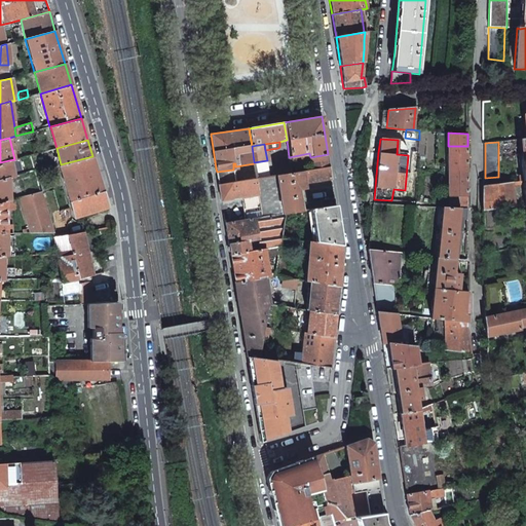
[(467,146),(448,146),(449,171),(467,171),(467,158),(467,146)]
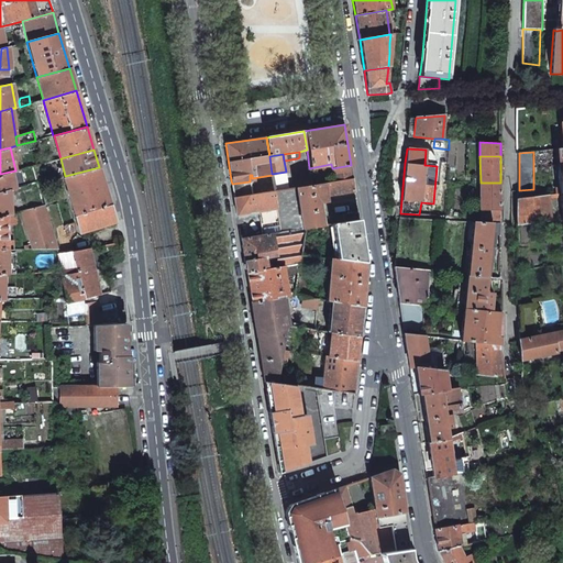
[(351,165),(332,168),(334,181),(353,179),(351,165)]
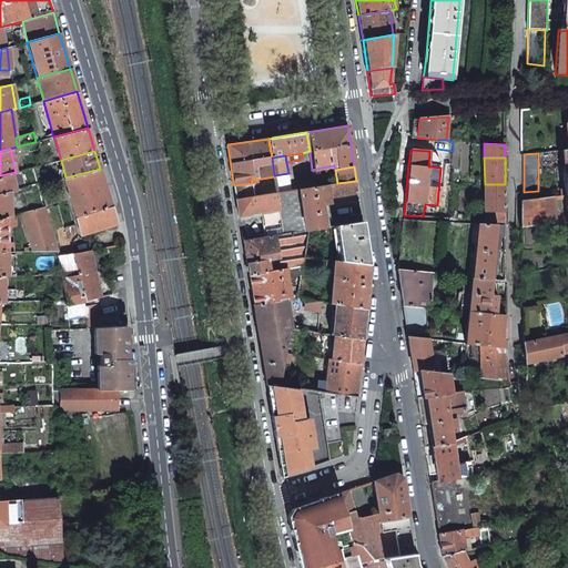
[(66,178),(81,233),(117,225),(100,169),(66,178)]
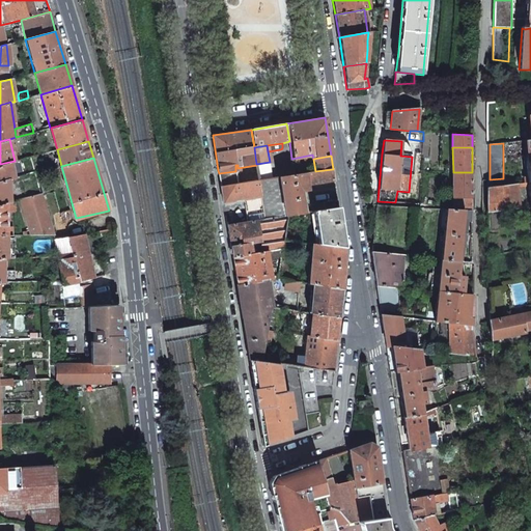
[(9,162),(0,164),(0,180),(8,178),(15,177),(9,162)]
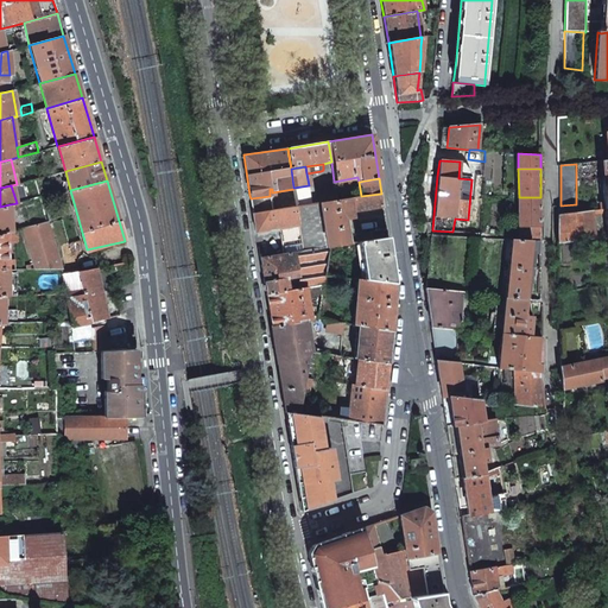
[(43,187),(37,188),(39,196),(40,198),(49,196),(46,185),(43,187)]
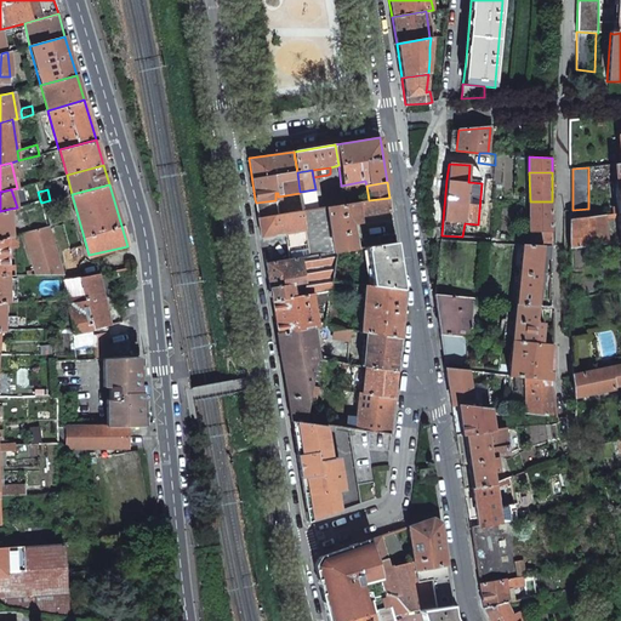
[(359,216),(392,211),(391,204),(389,198),(369,200),(357,203),(359,216)]
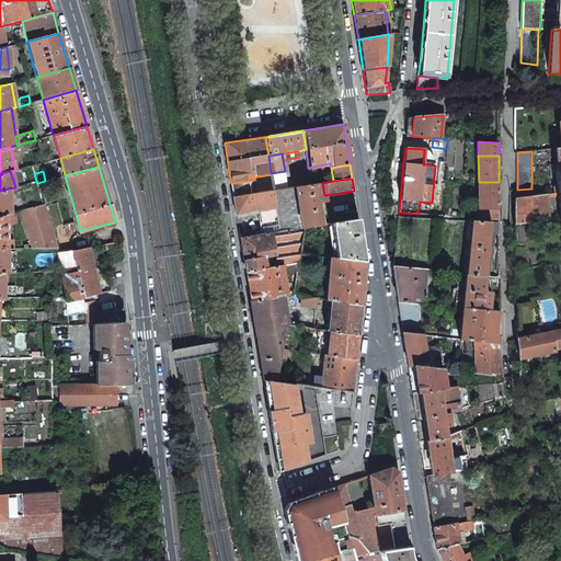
[(15,187),(9,189),(9,194),(37,186),(37,183),(36,181),(15,187)]
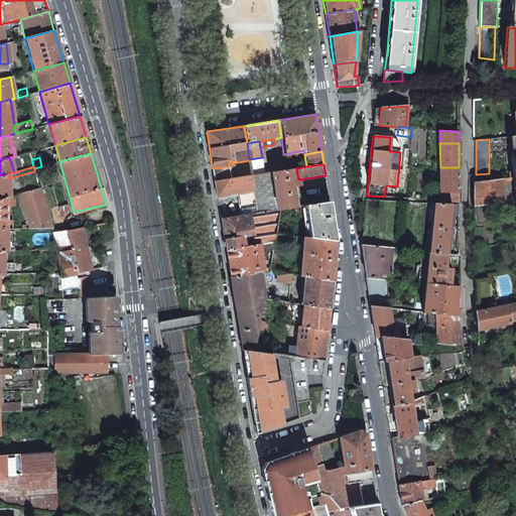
[(229,166),(213,168),(215,181),(231,178),(229,166)]
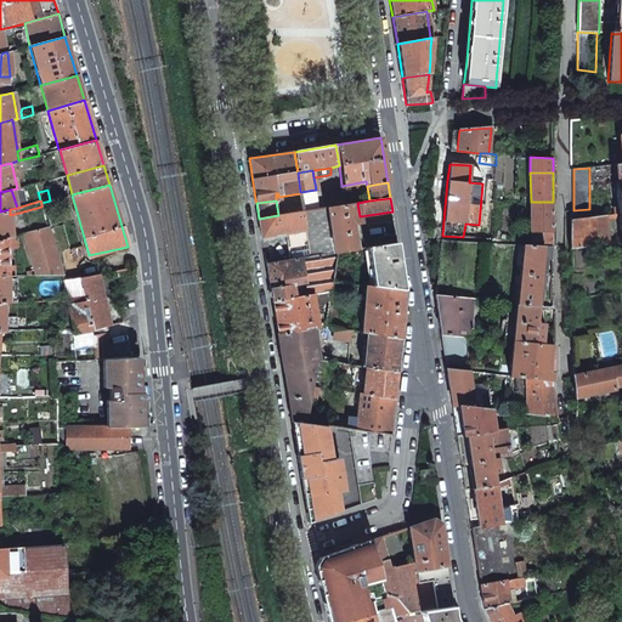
[(553,202),(531,202),(531,231),(553,231),(553,216),(553,202)]
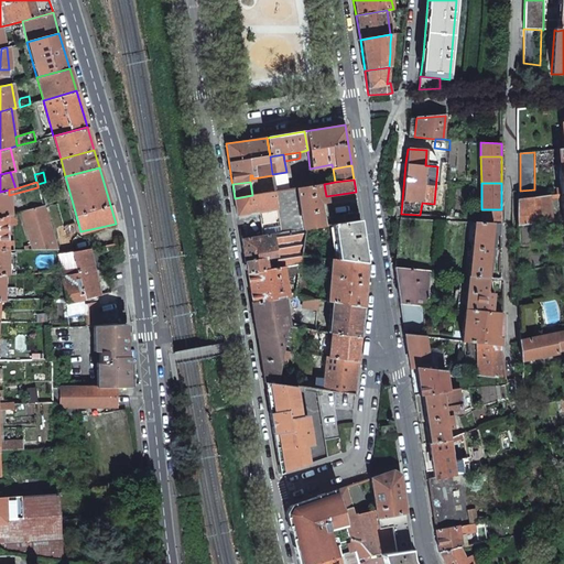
[(324,184),(320,185),(296,188),(303,229),(305,229),(323,226),(318,203),(326,202),(326,196),(324,184)]
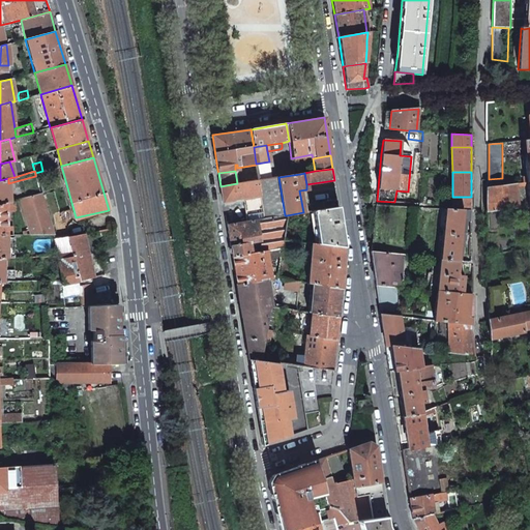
[(261,197),(243,199),(247,222),(257,219),(285,215),(278,177),(258,180),(261,197)]
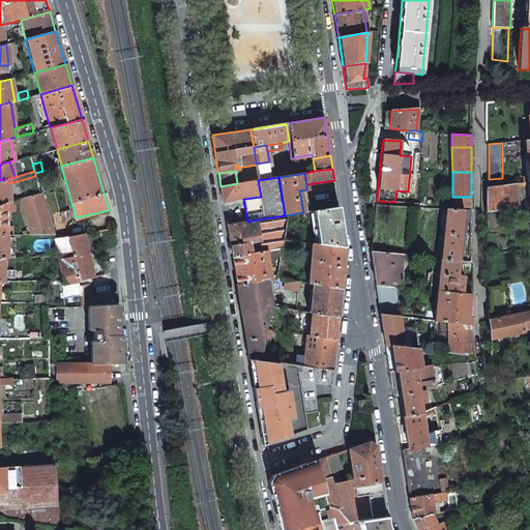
[(8,178),(0,180),(0,204),(5,203),(10,202),(8,183),(8,178)]
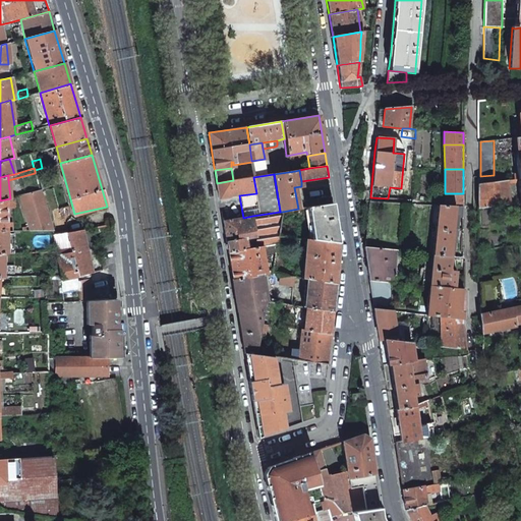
[(233,180),(217,183),(219,198),(239,195),(256,193),(253,177),(233,180)]
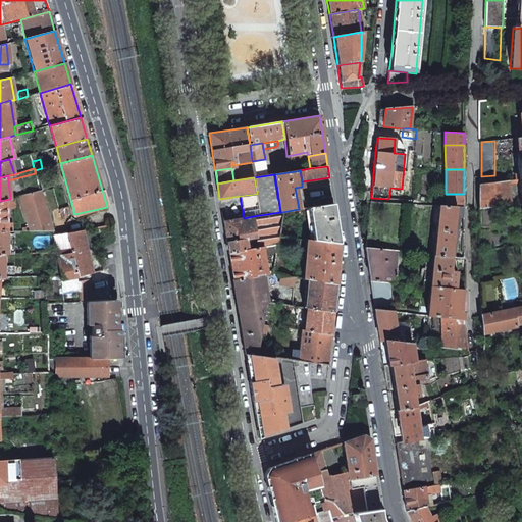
[(508,180),(478,184),(479,209),(511,205),(509,185),(508,180)]
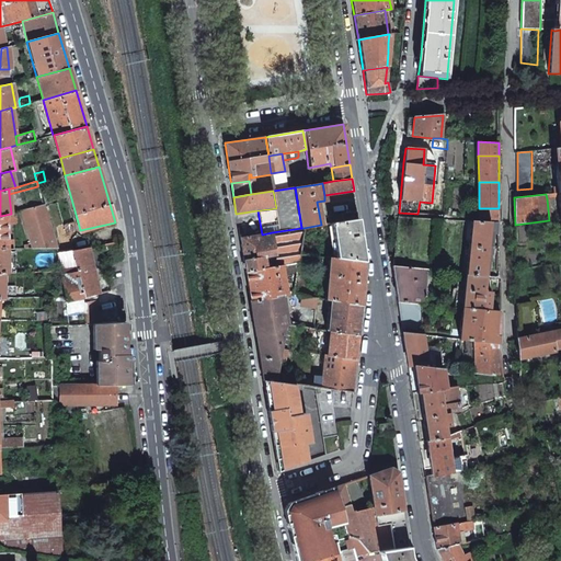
[(43,205),(21,210),(33,249),(56,248),(43,205)]
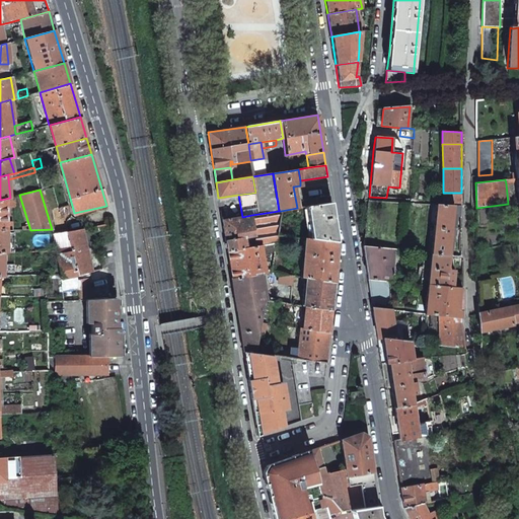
[(461,193),(443,193),(443,202),(460,203),(461,193)]
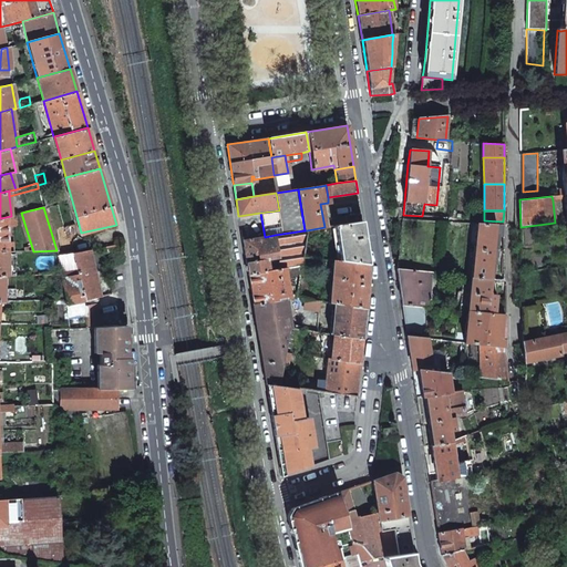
[(360,214),(344,216),(346,224),(362,222),(360,214)]
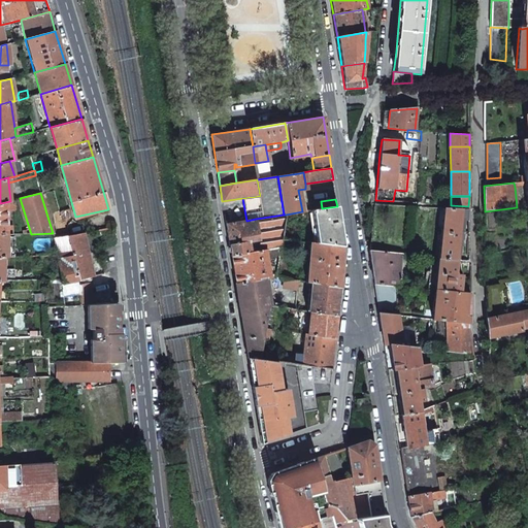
[(322,208),(310,210),(316,243),(343,248),(343,246),(340,226),(337,206),(322,208)]
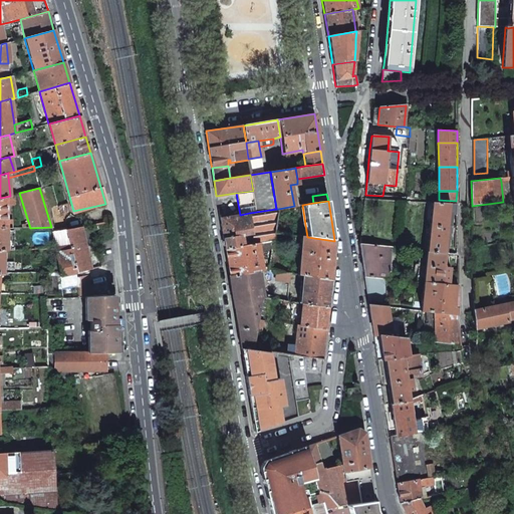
[(444,252),(448,213),(458,213),(458,204),(449,204),(432,203),(427,251),(444,252)]
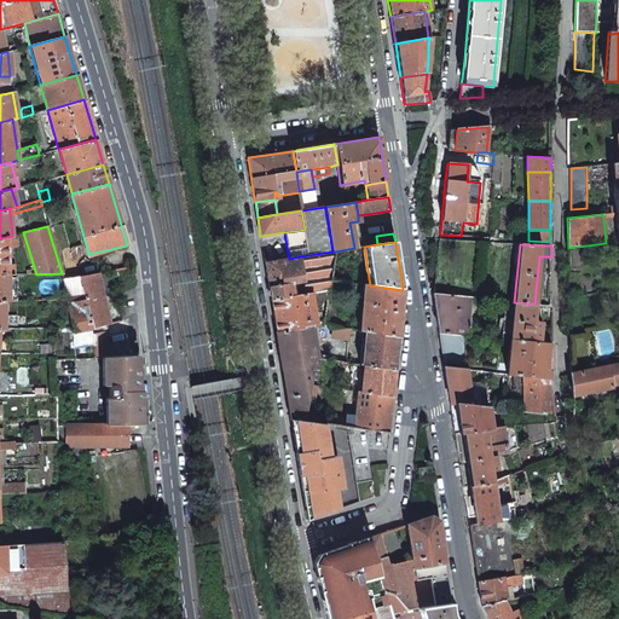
[(354,248),(335,252),(331,281),(350,283),(354,248)]
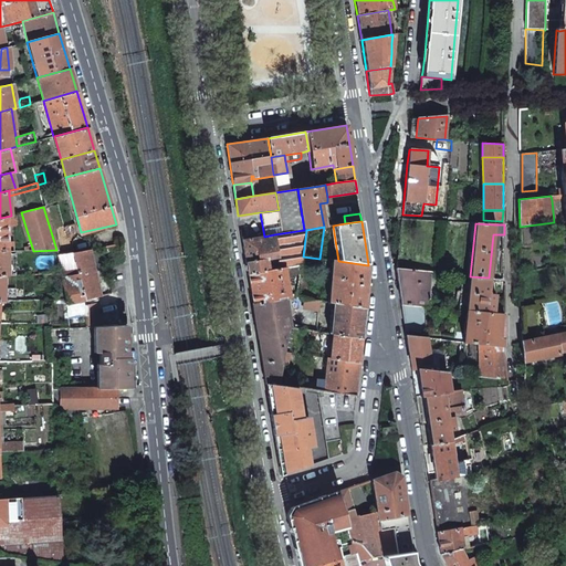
[(304,230),(274,234),(279,259),(265,261),(268,271),(284,268),(301,265),(303,257),(306,230),(304,230)]
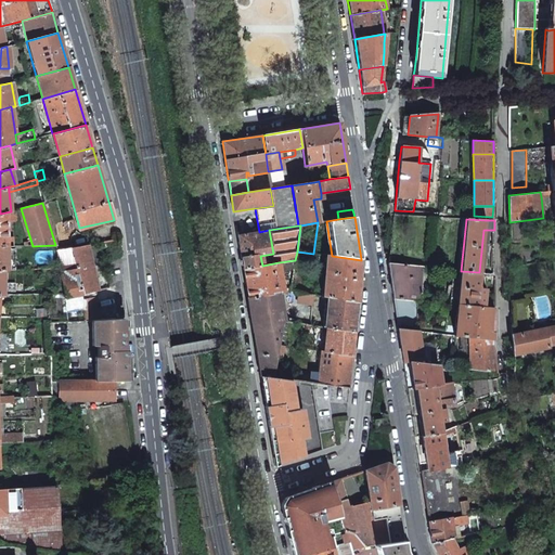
[(237,235),(241,257),(242,262),(243,269),(262,266),(260,256),(273,254),(269,230),(259,232),(237,235)]
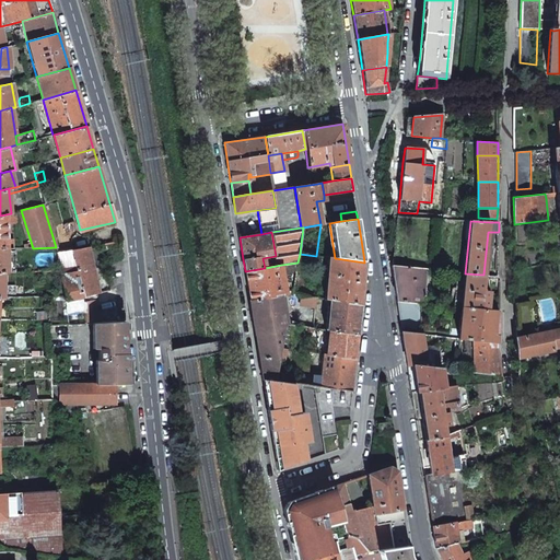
[(88,247),(72,251),(76,265),(78,271),(84,296),(100,293),(88,247)]
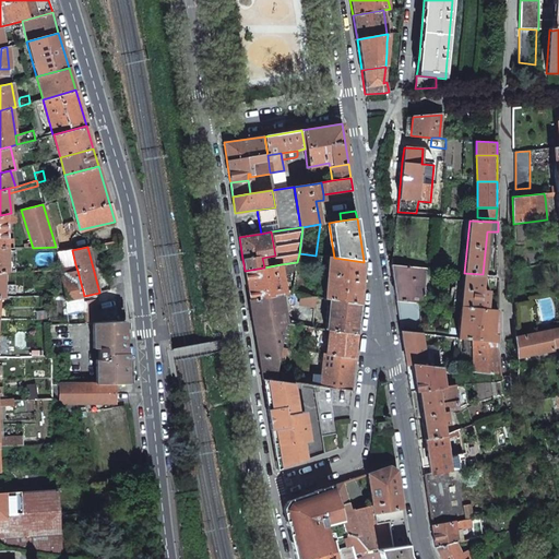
[(72,250),(57,252),(59,268),(75,264),(72,250)]
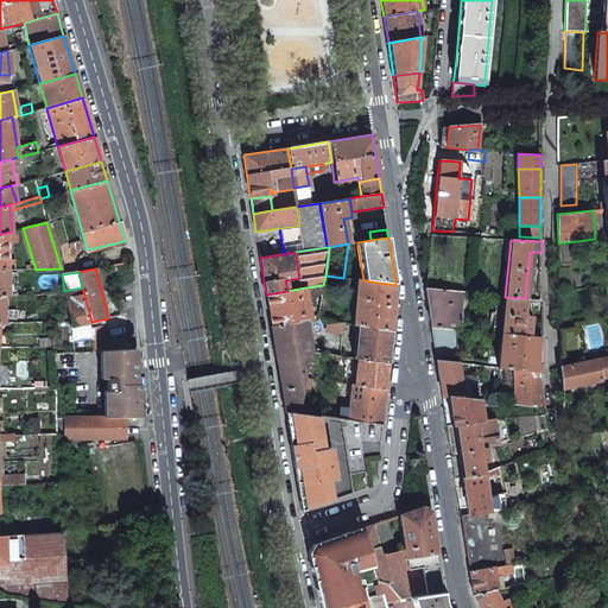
[(393,308),(396,285),(363,280),(356,279),(353,324),(356,325),(392,330),(393,308)]
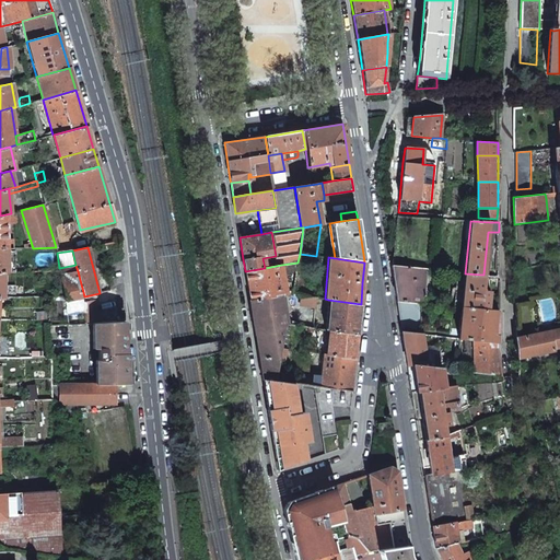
[(298,263),(281,265),(282,275),(296,272),(298,263)]
